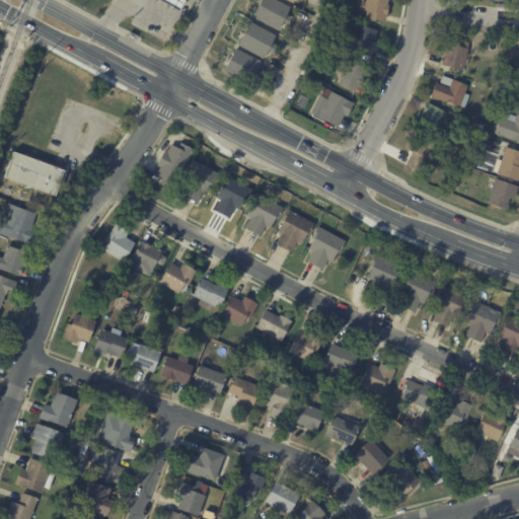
[(153,1),(153,0),(180,0),(184,2),(177,15),(153,1)]
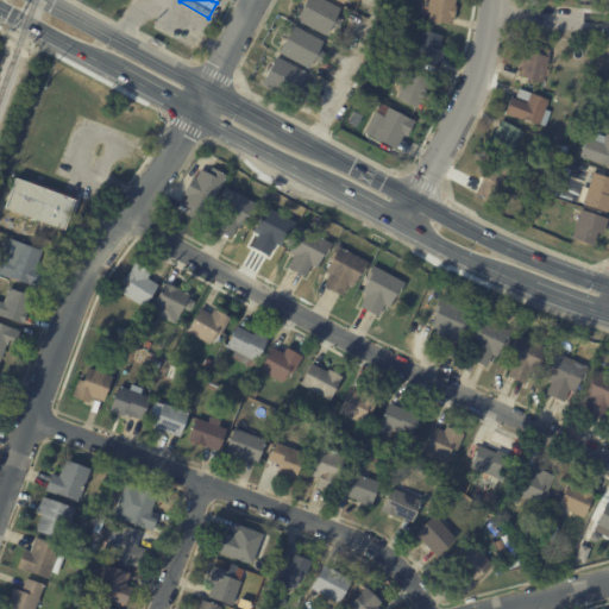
[(337,19),(341,22),(337,31),(331,27),(326,37),(295,20),(306,0),(324,0),(340,8),(336,18),(337,19)]
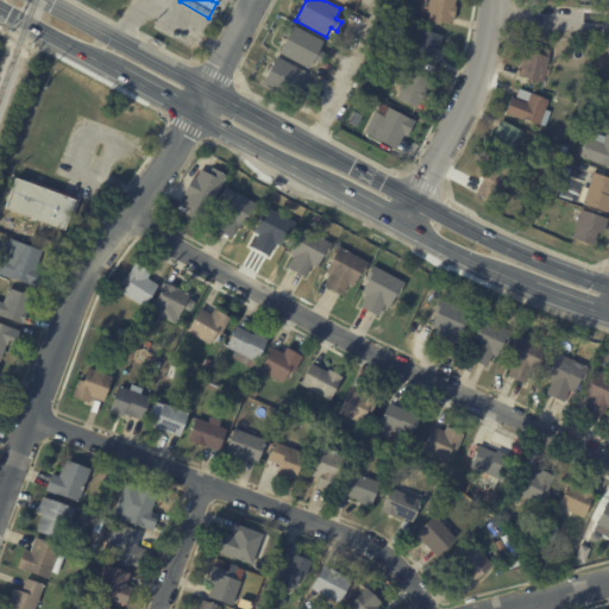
[(456,10),(453,19),(452,18),(450,25),(420,19),(422,6),(428,7),(429,0),(456,0),(454,6),(457,7),(456,10)]
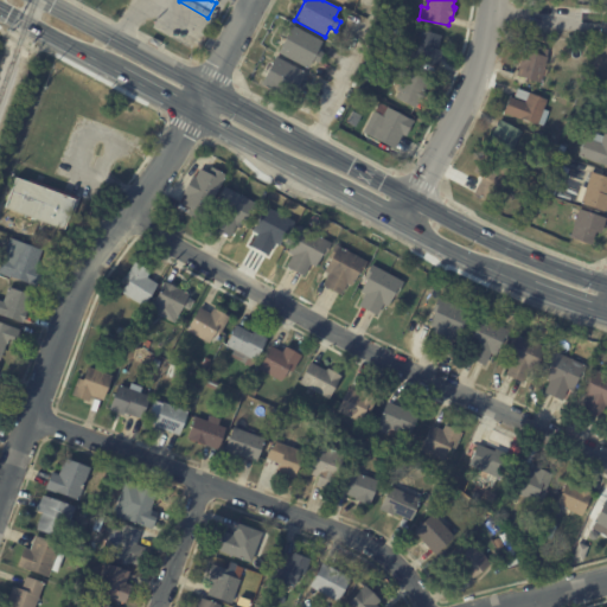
[(301,31),(321,42),(317,51),(324,53),(318,64),(312,61),(307,70),(278,53),(292,26),(301,31)]
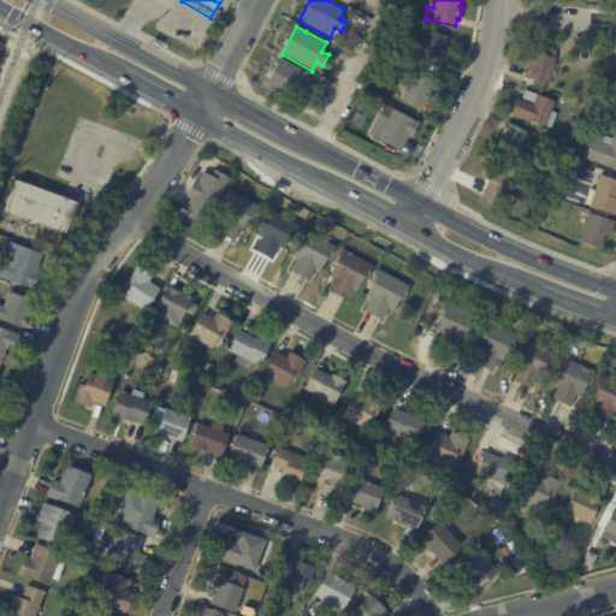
[(448,55),(444,67),(416,59),(426,29),(448,36),(444,51),(449,52),(448,55)]
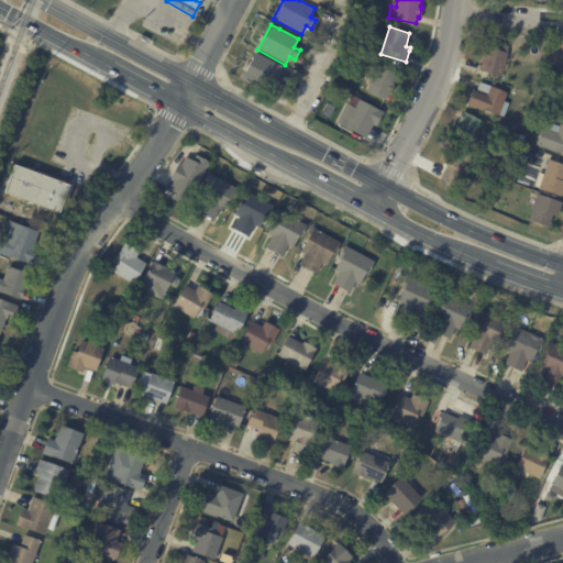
[(508,48),(507,53),(508,53),(505,65),(508,65),(506,72),(504,70),(501,77),(478,72),(485,47),(487,48),(489,41),(508,46),(508,48)]
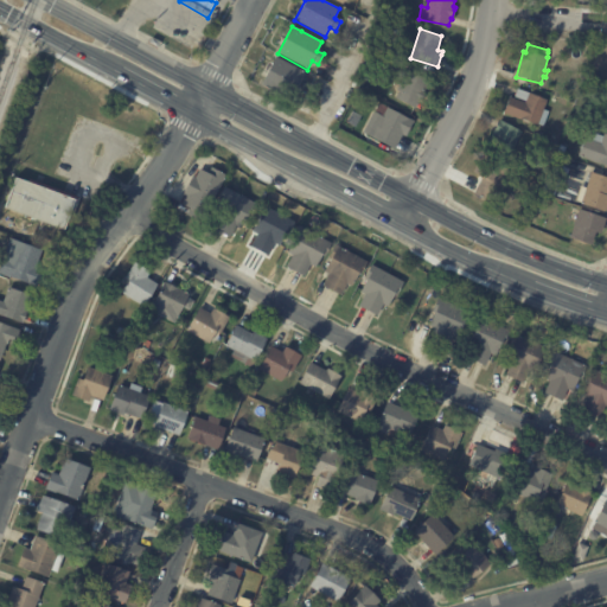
[(307,84),(301,96),(295,93),(291,100),(261,84),(275,57),(305,72),(300,82),(307,84)]
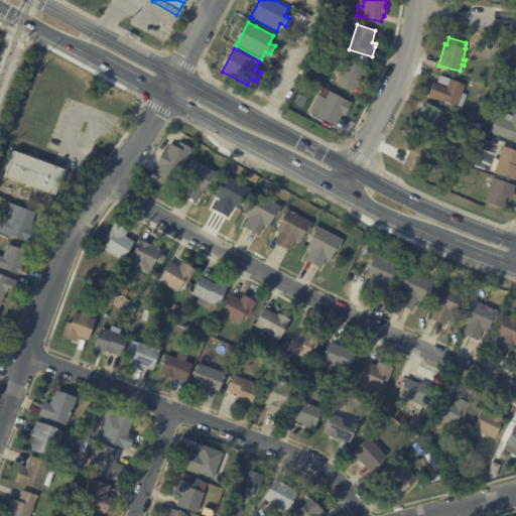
[(362,79),(357,88),(356,87),(353,93),(336,85),(339,79),(337,78),(346,59),(365,70),(361,78),(362,79)]
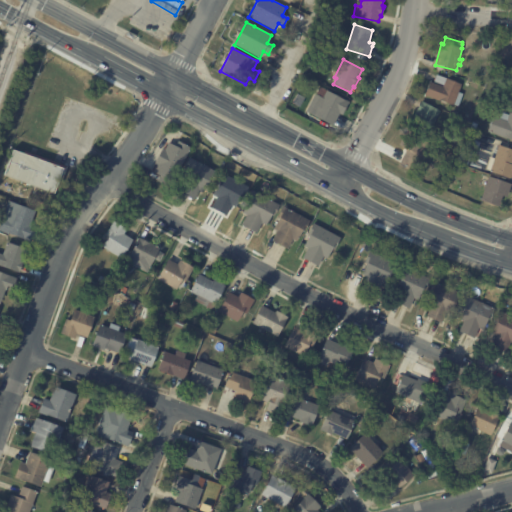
[(425,96),(430,82),(443,87),(443,85),(434,82),(436,75),(462,85),(459,93),(463,94),(458,107),(454,105),(453,106),(425,96)]
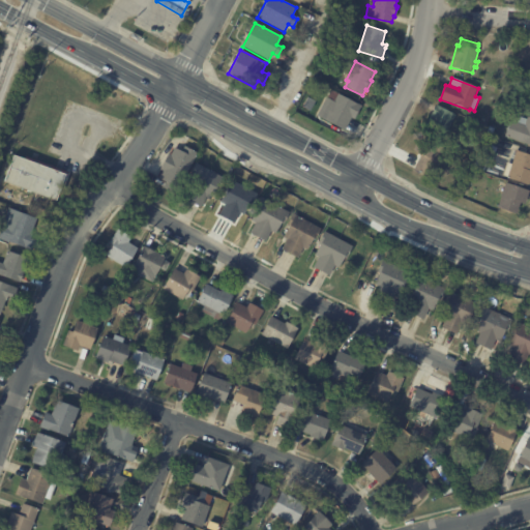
[(340,94),(361,107),(355,119),(351,117),(345,130),(324,120),(339,94),(340,94)]
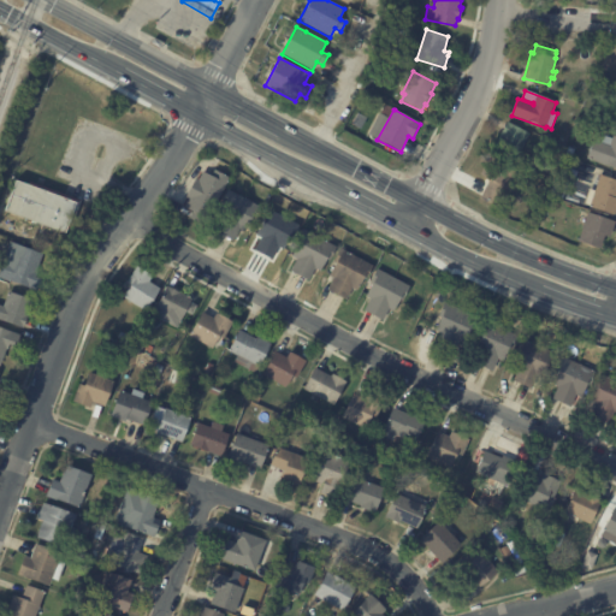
[(359,123),(353,134),(344,129),(350,118),(359,123)]
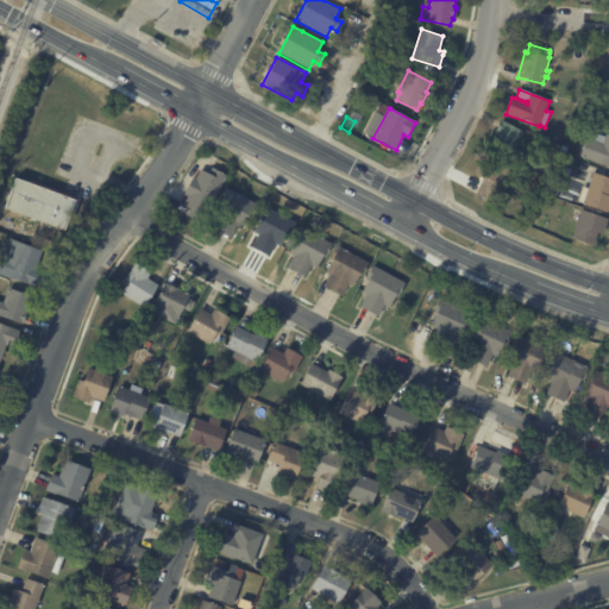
[(497,129),(501,120),(525,133),(512,158),(488,145),(497,129)]
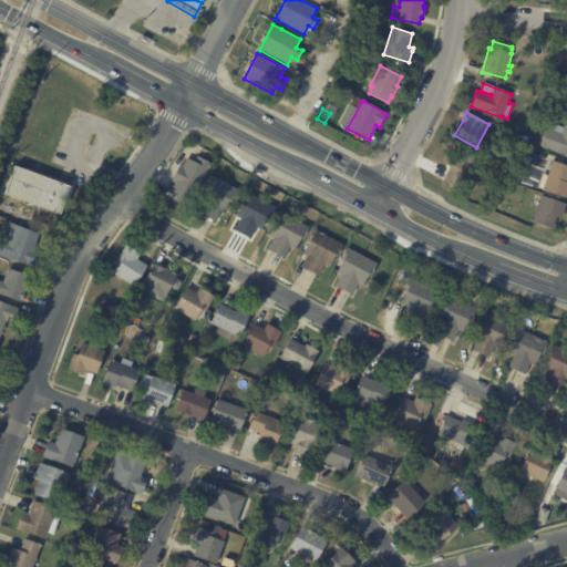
[(565,125),(566,125),(566,155),(540,146),(547,129),(548,130),(550,123),(564,129),(565,125)]
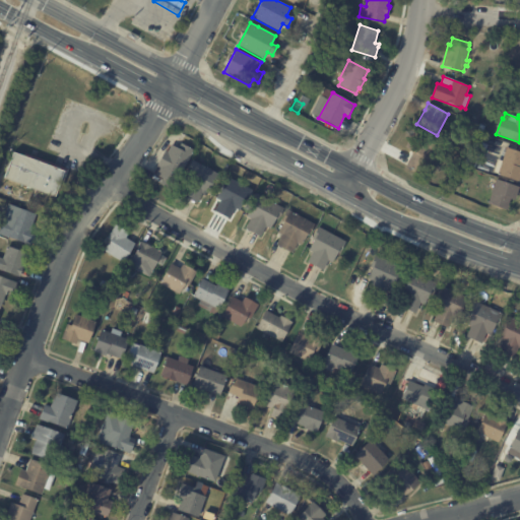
[(430,155),(420,175),(405,167),(413,152),(404,148),(411,134),(435,146),(430,155)]
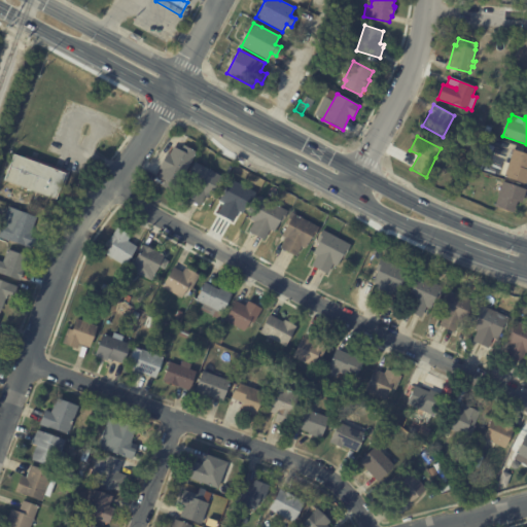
[(514,146),(515,146),(513,151),(491,144),(490,146),(494,147),(490,162),(480,159),(484,144),(481,143),(484,136),(514,146)]
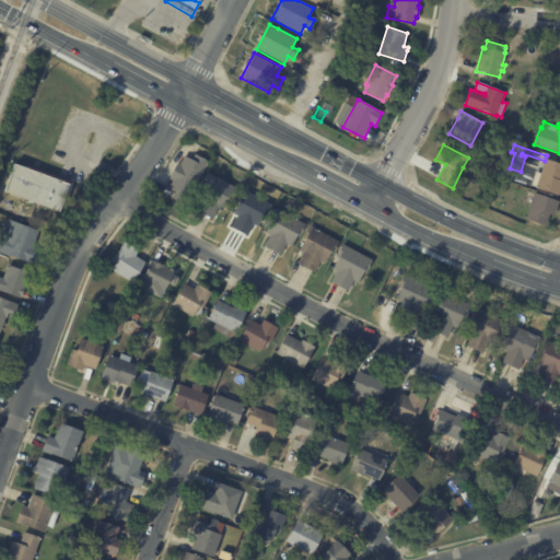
[(196,154),(208,162),(187,198),(183,195),(179,201),(172,197),(175,190),(167,187),(172,181),(168,178),(177,162),(181,163),(185,155),(191,160),(195,154),(196,154)]
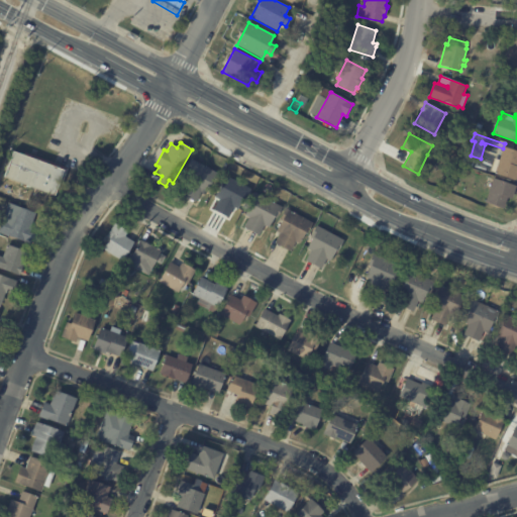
[(516,175),(515,181),(490,173),(495,160),(499,161),(504,147),(516,151),(516,175)]
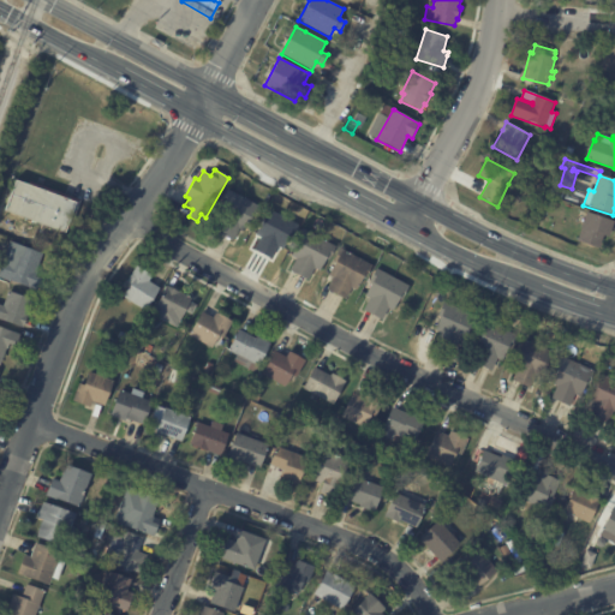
[(64,197),(79,202),(71,225),(67,222),(64,232),(4,210),(16,179),(64,197)]
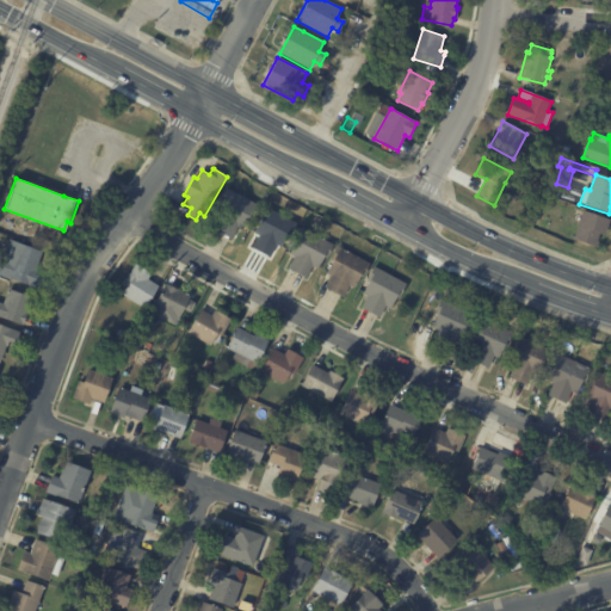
[(258,204),(251,217),(248,216),(241,228),(238,226),(230,238),(214,228),(220,216),(214,214),(221,202),(218,201),(226,187),(258,204)]
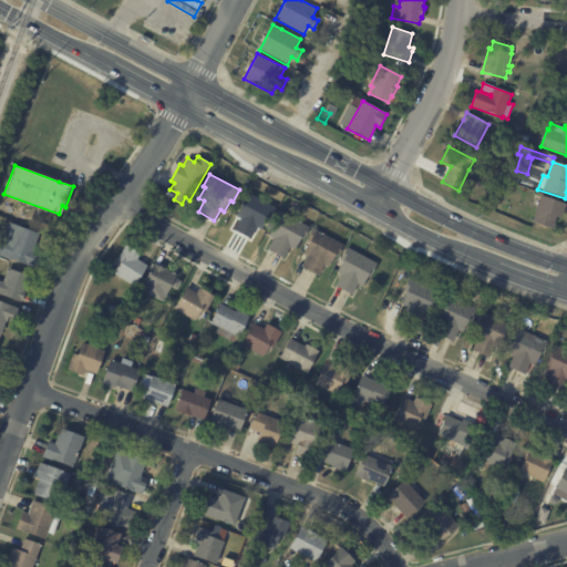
[(269,218),(268,218),(266,217),(260,228),(256,226),(250,237),(234,228),(239,217),(235,215),(241,204),(239,203),(246,191),(275,207),(269,218)]
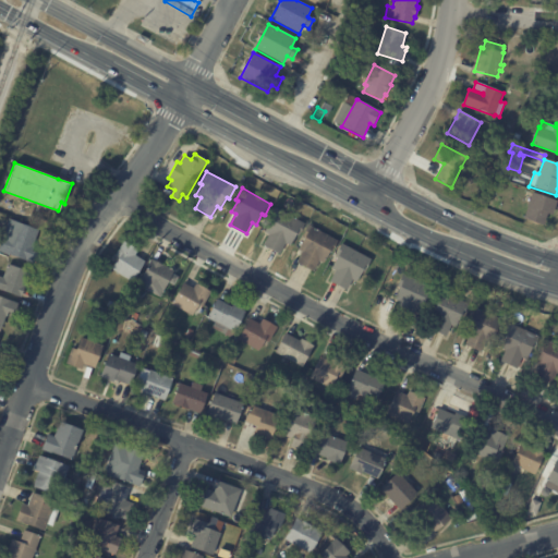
[(557,203),(552,216),(547,215),(543,226),(523,219),(533,193),(557,202),(557,203)]
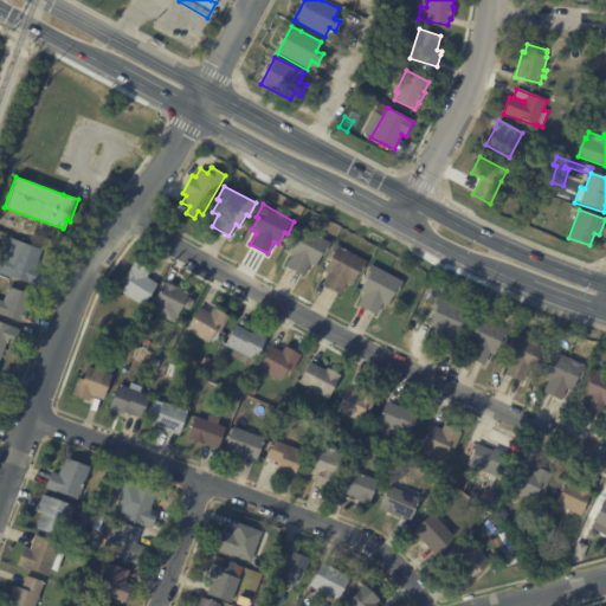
[(323,255),(321,253),(314,265),(309,263),(303,275),(285,265),(291,253),(287,251),(294,239),(291,238),(298,225),(330,242),(323,255)]
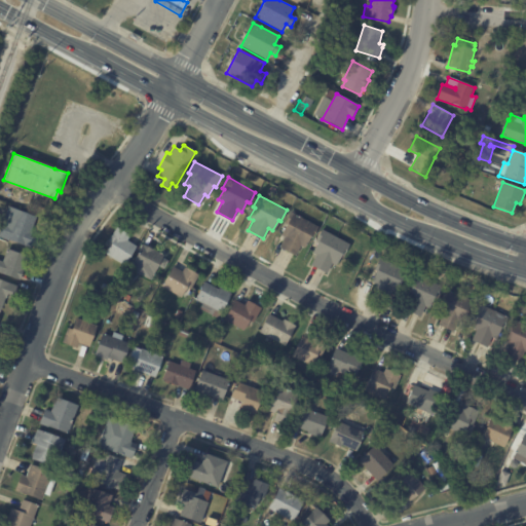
[(36,234),(32,248),(0,236),(0,230),(8,205),(42,218),(36,234)]
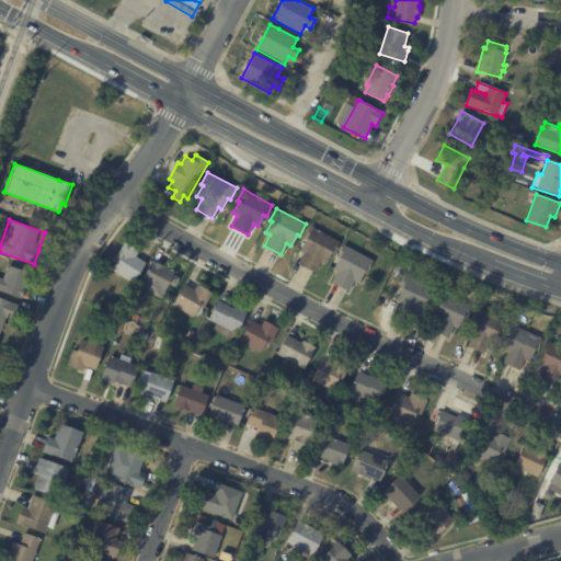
[(333,253),(331,252),(324,263),(320,261),(315,272),(298,263),(304,252),(299,250),(305,238),(304,238),(309,226),(340,241),(333,253)]
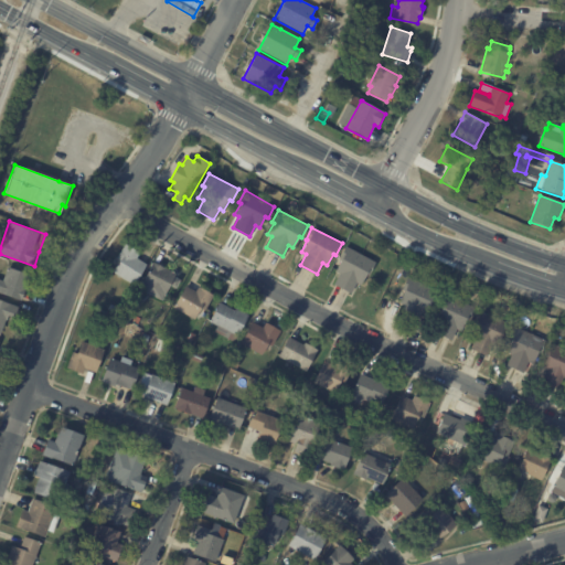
[(129,246),(139,253),(137,257),(146,264),(134,285),(113,272),(119,260),(116,258),(125,243),(129,246)]
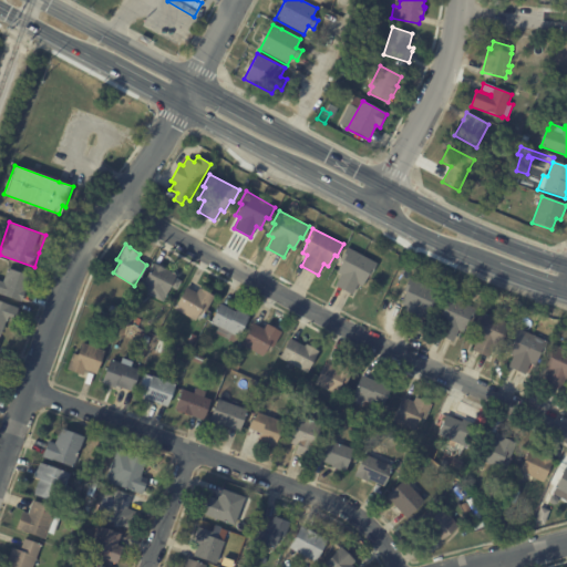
[(371,275),(368,274),(362,285),(358,282),(352,294),(336,285),(341,274),(337,271),(342,259),(340,259),(347,247),(377,263),(371,275)]
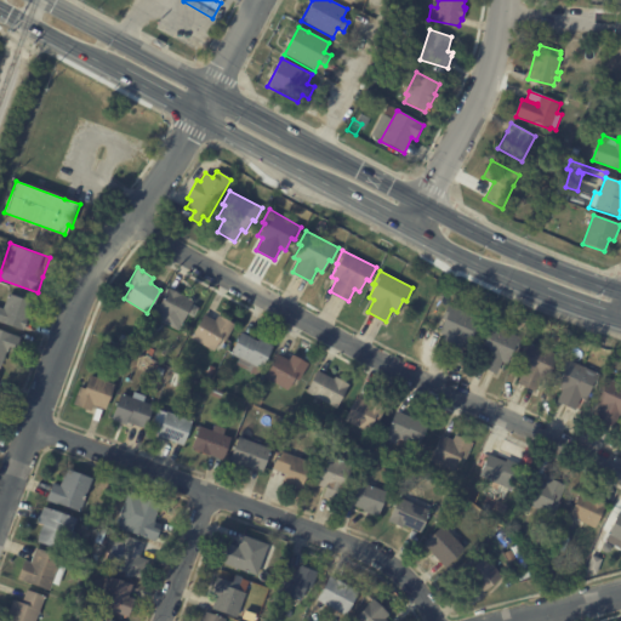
[(170,290),(192,301),(189,306),(197,308),(192,317),(186,313),(177,330),(152,318),(166,289),(170,290)]
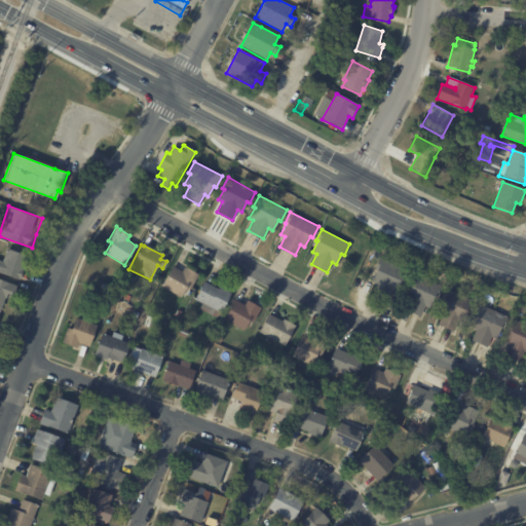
[(25,255),(28,256),(23,271),(29,273),(27,279),(20,277),(20,279),(0,272),(0,260),(2,261),(6,248),(25,255)]
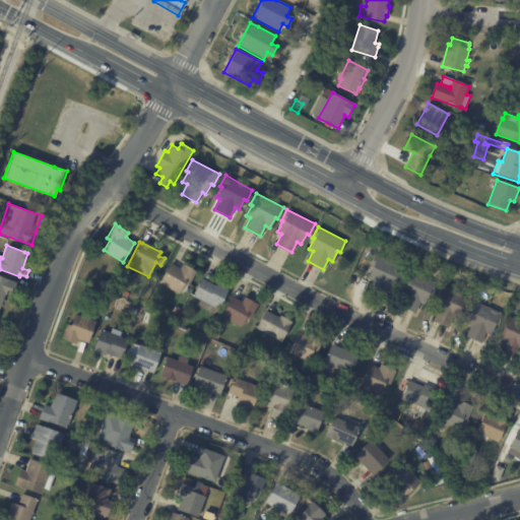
[(398,278),(398,279),(396,278),(391,289),(388,287),(383,298),(367,289),(372,279),(368,278),(373,267),(370,265),(375,254),(403,268),(398,278)]
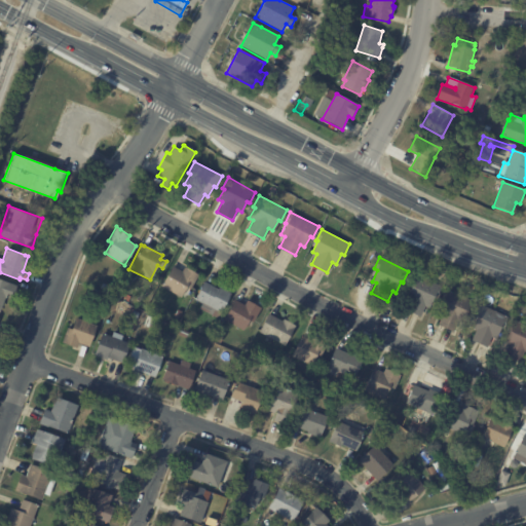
[(185,266),(198,273),(190,289),(187,287),(181,297),(161,286),(173,265),(182,271),(185,266)]
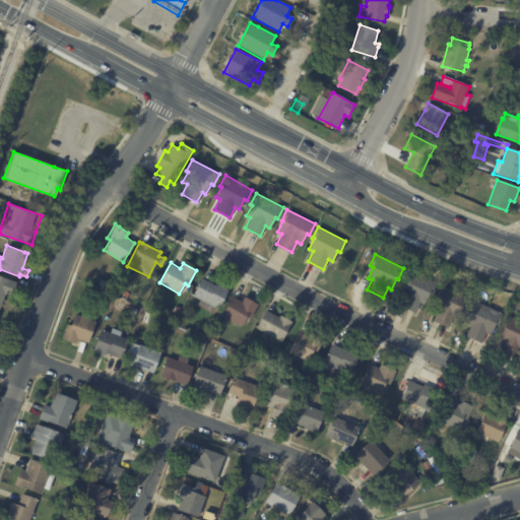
[(431,294),(430,294),(425,304),(419,302),(414,313),(400,306),(405,296),(400,293),(405,282),(402,281),(407,270),(436,283),(431,294)]
